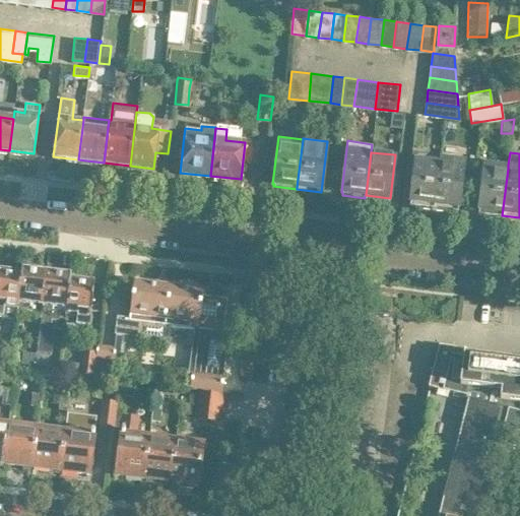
[(434,207),(458,210),(464,158),(444,155),(444,162),(440,160),(434,207)]
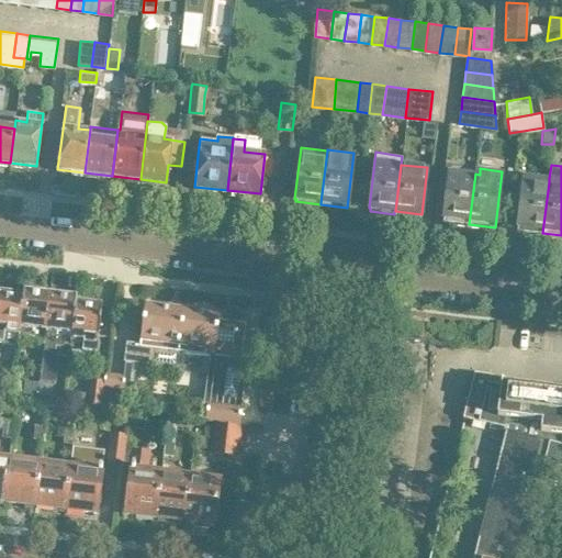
[(475,174),(449,170),(442,221),(469,224),(475,174)]
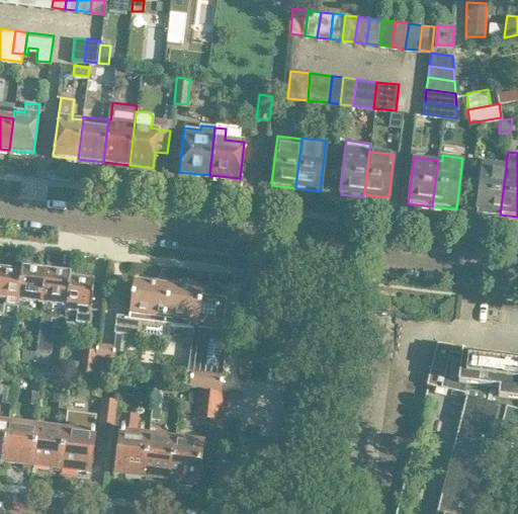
[(500,215),(506,168),(506,164),(483,161),(476,212),(500,215)]
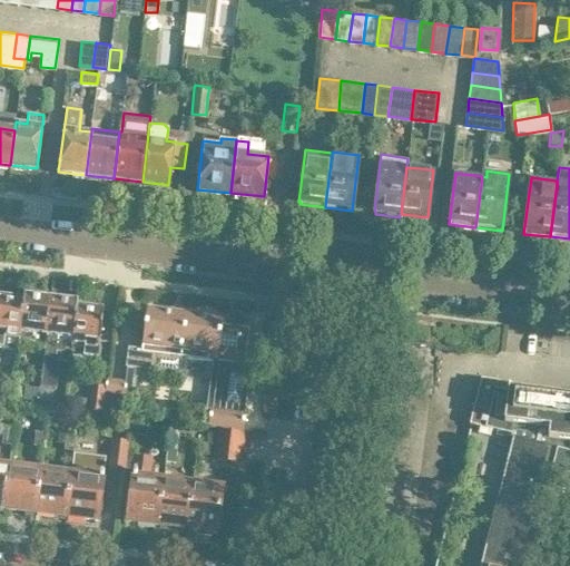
[(23,298),(0,293),(0,343),(17,345),(18,343),(23,298)]
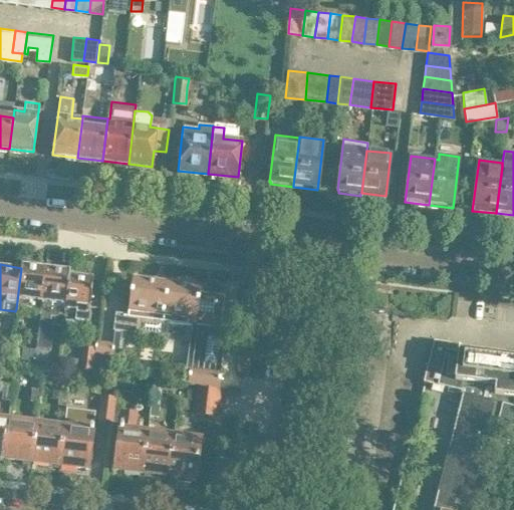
[(21,268),(16,309),(40,312),(46,267),(21,264),(21,268)]
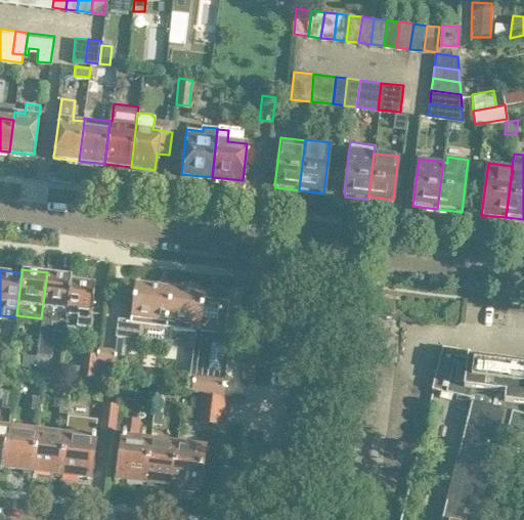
[(37,354),(35,364),(45,366),(47,366),(49,353),(51,353),(54,329),(51,325),(52,319),(67,321),(71,279),(72,275),(47,272),(41,318),(37,354)]
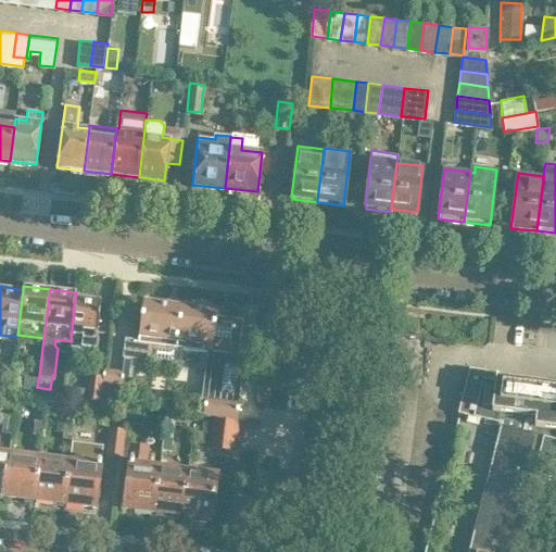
[(71,341),(70,345),(95,348),(101,299),(75,297),(71,341)]
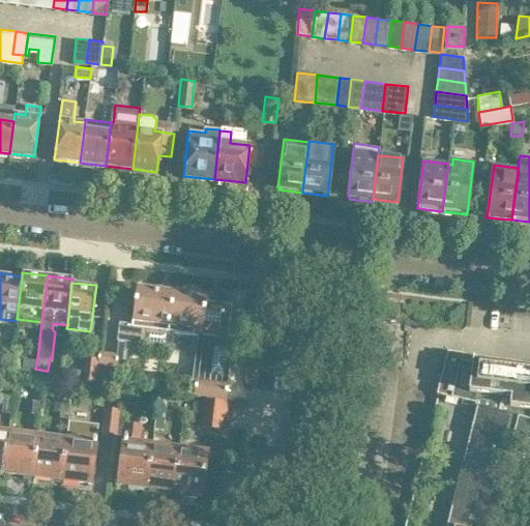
[(120,322),(118,339),(143,341),(148,346),(162,348),(166,344),(171,345),(173,328),(199,331),(194,377),(198,378),(197,395),(227,398),(234,337),(227,335),(231,303),(206,300),(207,295),(137,286),(131,323),(120,322)]
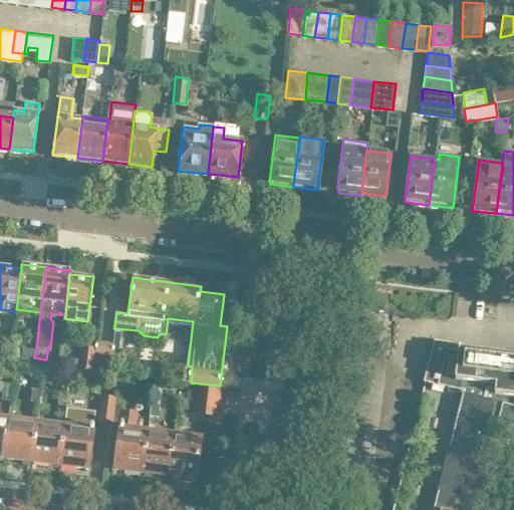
[(513,509),(513,354),(458,347),(457,350),(447,349),(449,341),(451,342),(451,339),(434,337),(423,379),(426,380),(463,390),(463,393),(462,392),(431,509),(513,509)]
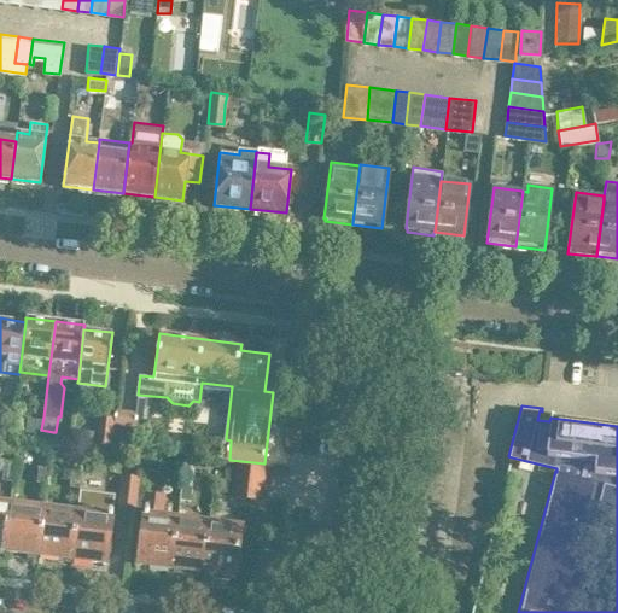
[(0,424),(12,426),(15,414),(0,412),(0,424)]
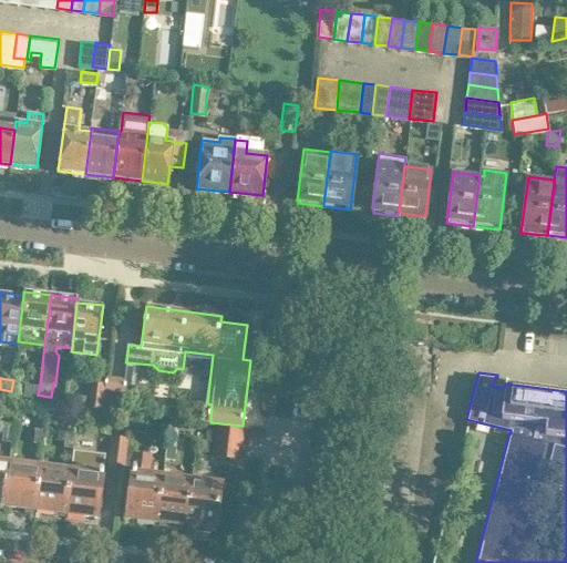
[(89,407),(102,408),(105,380),(92,379),(91,391),(89,407)]
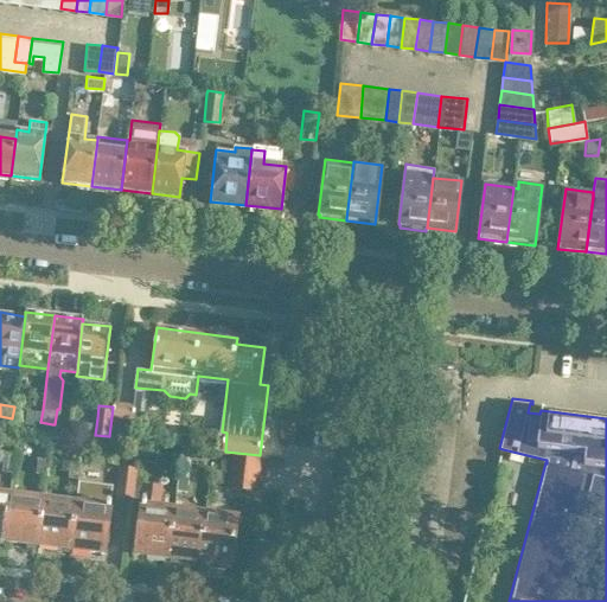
[(109,436),(129,440),(133,409),(113,407),(109,436)]
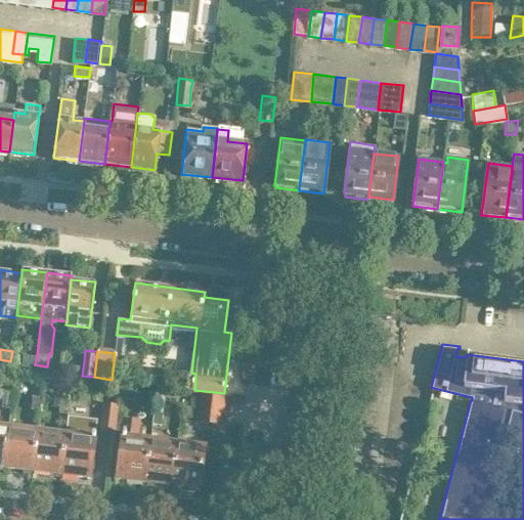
[(23,352),(20,363),(35,364),(37,354),(23,352)]
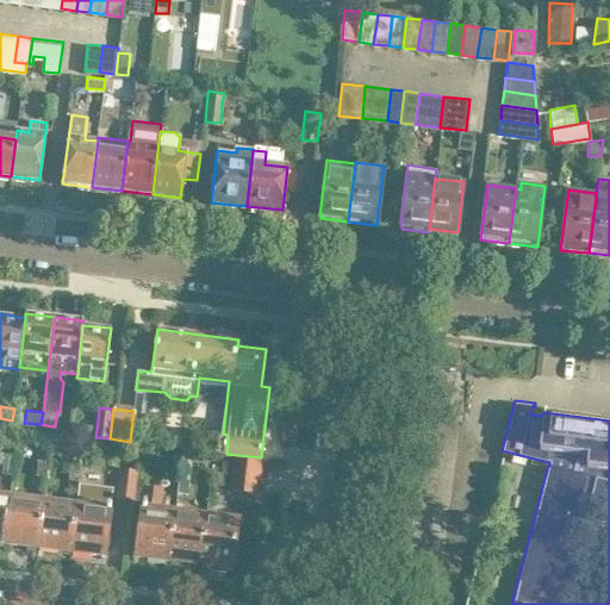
[(86,419),(83,436),(95,437),(98,420),(86,419)]
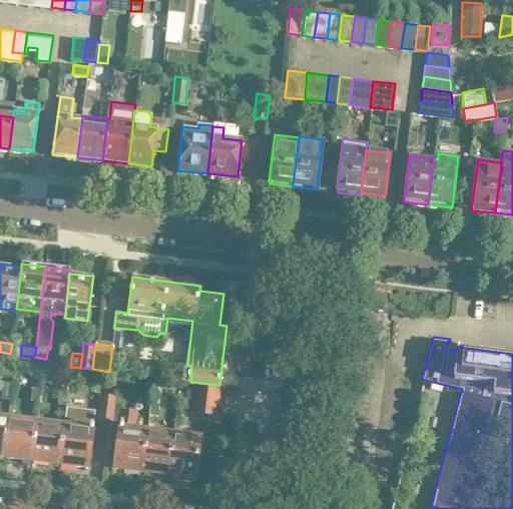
[(2,382),(0,401),(9,402),(12,384),(12,382),(3,381),(2,382)]
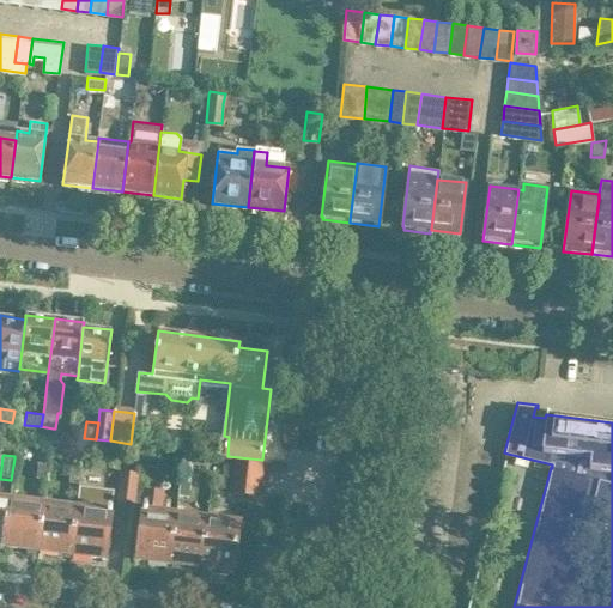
[(37,461),(36,475),(47,476),(48,462),(37,460),(37,461)]
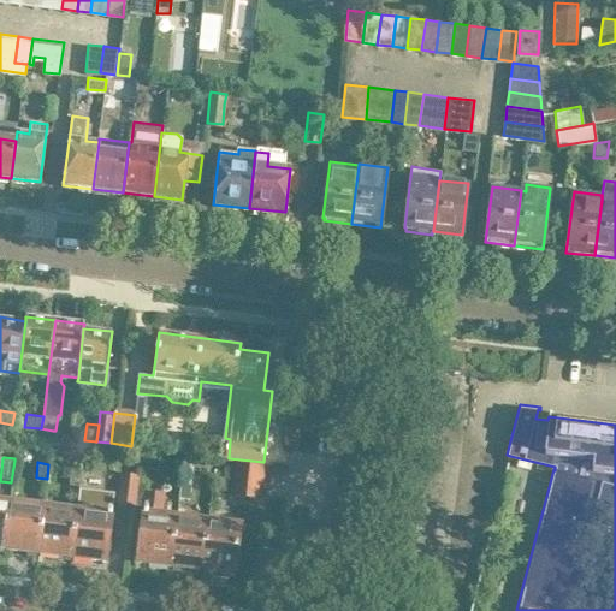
[(236,464),(234,479),(261,481),(262,467),(236,464)]
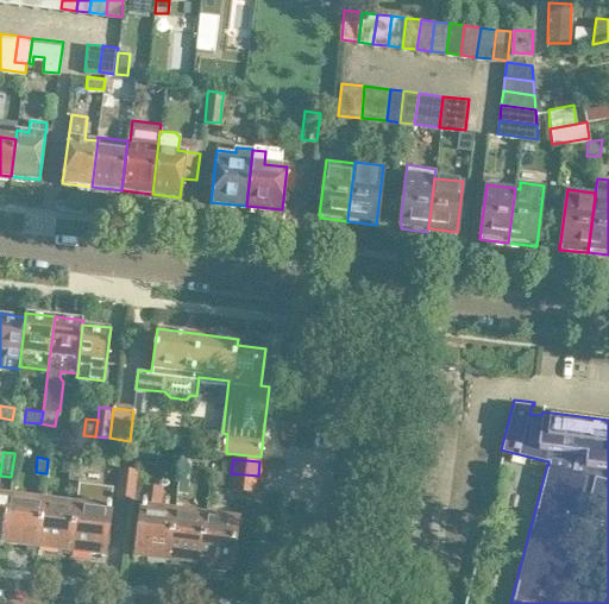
[(71,461),(69,476),(80,477),(82,464),(71,461)]
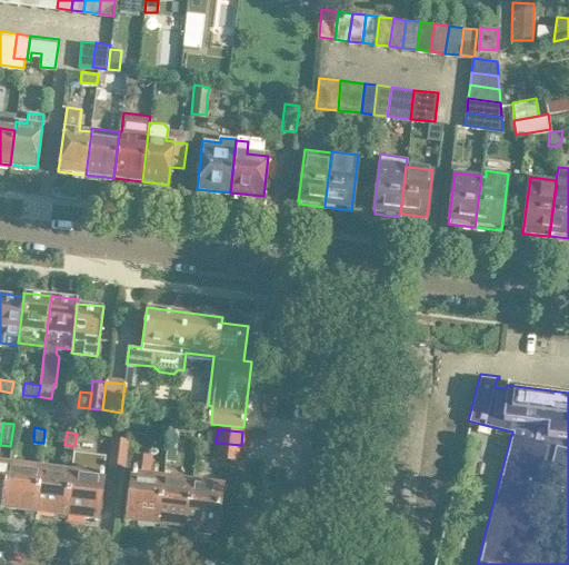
[(112,439),(110,463),(123,464),(127,440),(112,439)]
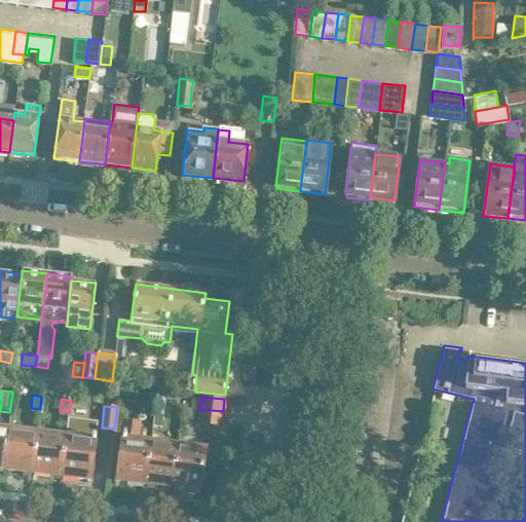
[(223,411),(199,409),(198,421),(222,423),(223,411)]
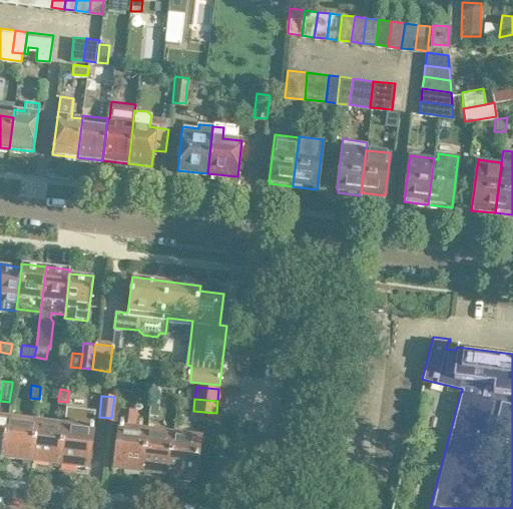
[(150,403),(148,415),(160,417),(162,405),(150,403)]
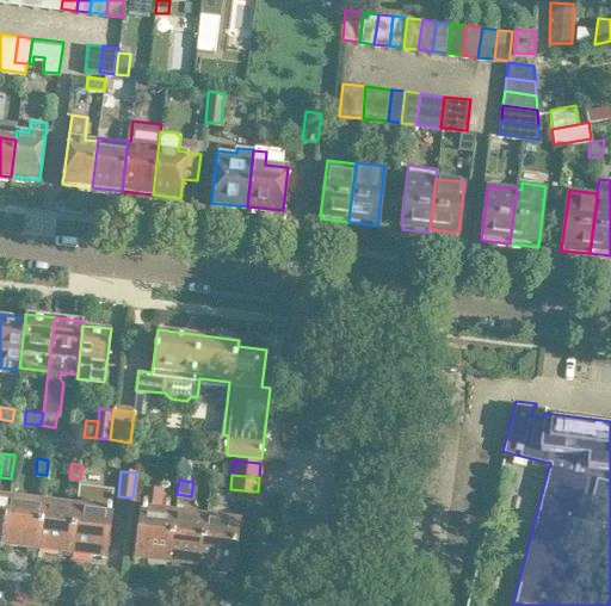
[(72,550),(104,555),(112,487),(80,483),(78,505),(72,550)]
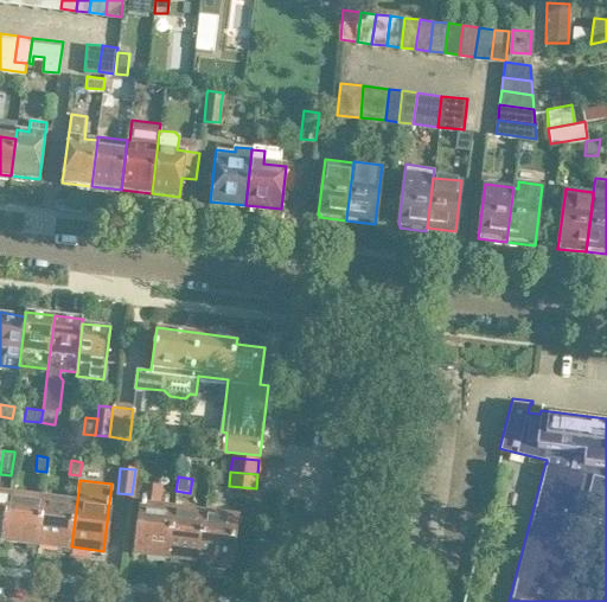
[(164,555),(168,556),(173,508),(158,506),(160,486),(145,485),(142,500),(141,505),(142,505),(136,551),(147,552),(147,556),(164,558),(164,555)]
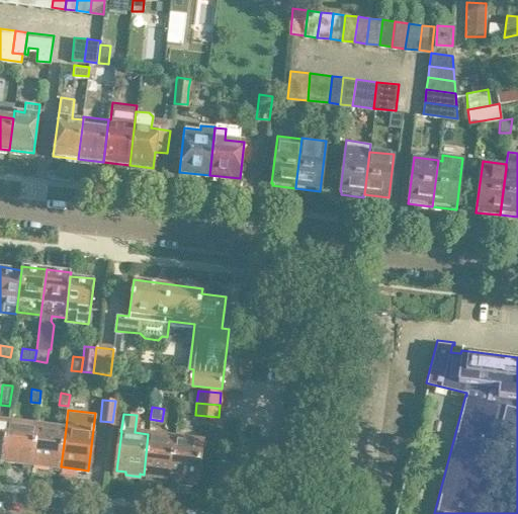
[(7,421),(3,459),(31,463),(36,425),(7,421)]
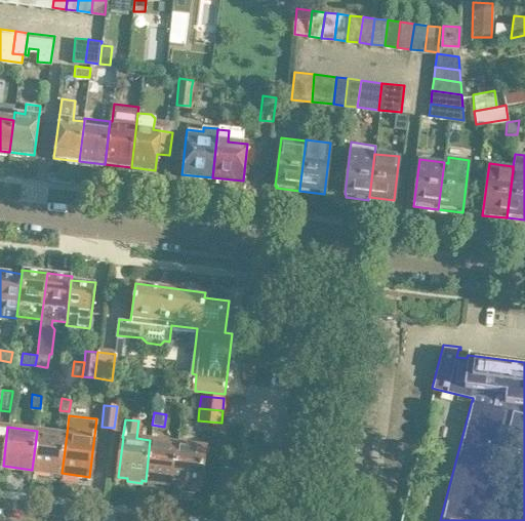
[(37,431),(32,470),(62,473),(67,434),(37,431)]
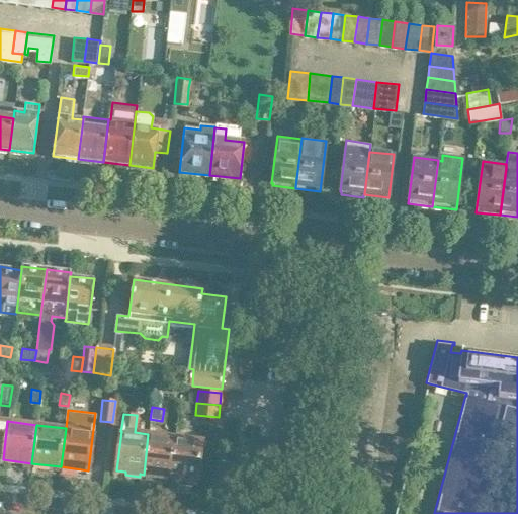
[(174,437),(148,434),(144,475),(152,476),(152,478),(165,480),(166,478),(169,478),(174,437)]
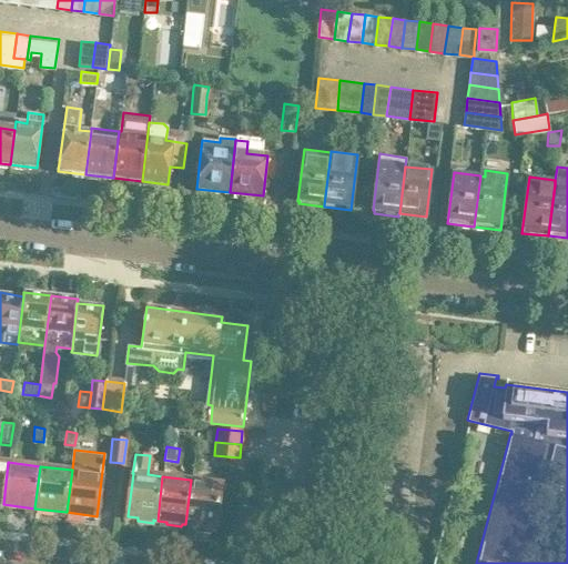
[(221,484),(191,480),(185,524),(195,525),(194,529),(210,530),(211,527),(215,527),(221,484)]
